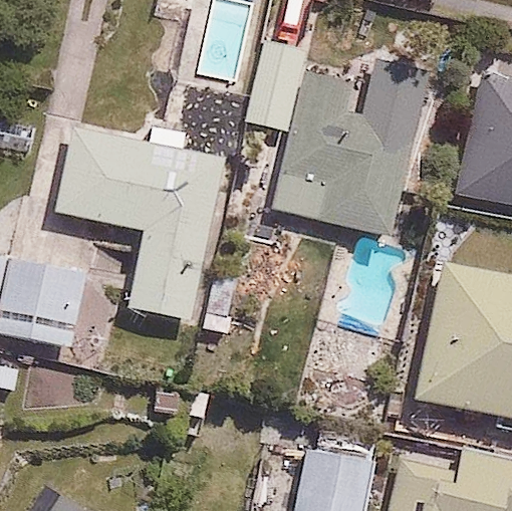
[(255,36),(262,0),(201,0),(187,72),(246,83),(255,36)]
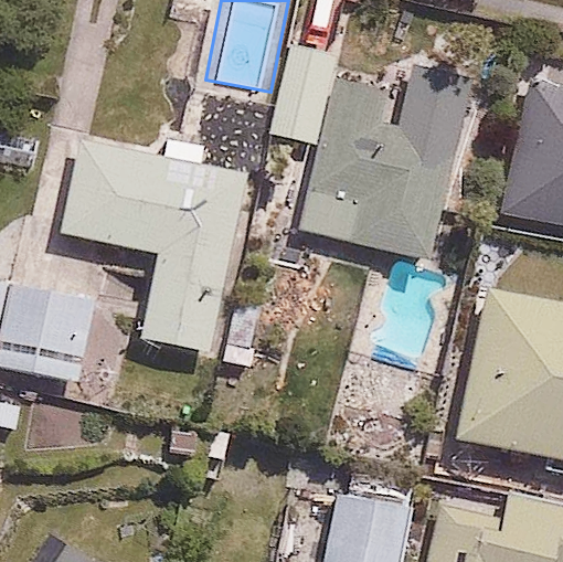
[(436,261),(467,96),(346,73),(349,53),(280,40),(271,92),(263,131),(328,144),(309,236),(436,261)]
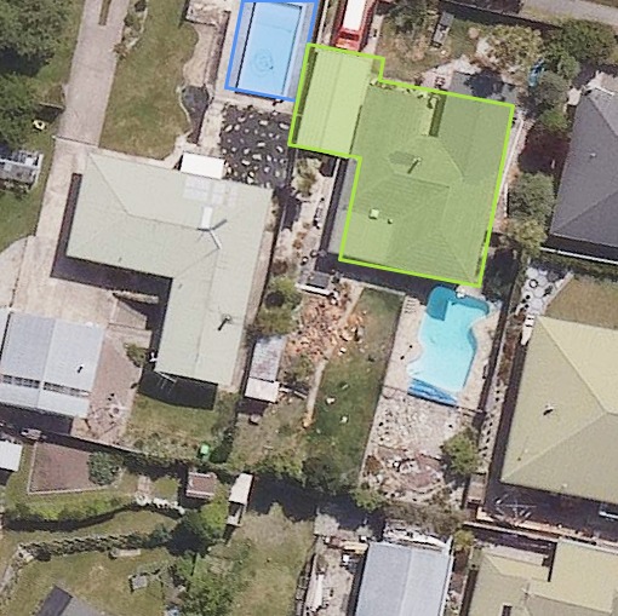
[(617,85),(582,79),(554,241),(617,252),(617,85)]
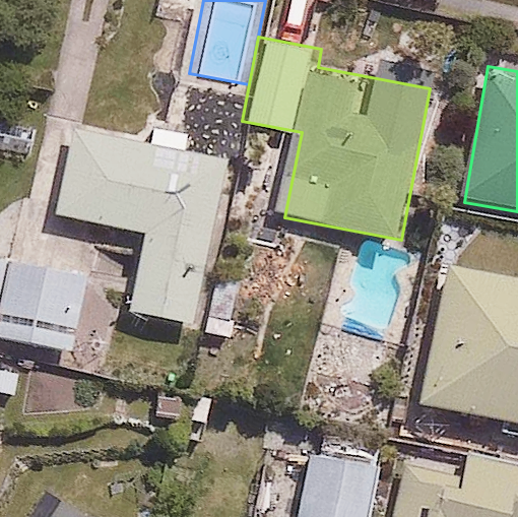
[(74,125),(59,215),(145,230),(131,312),(207,325),(236,152),(74,125)]
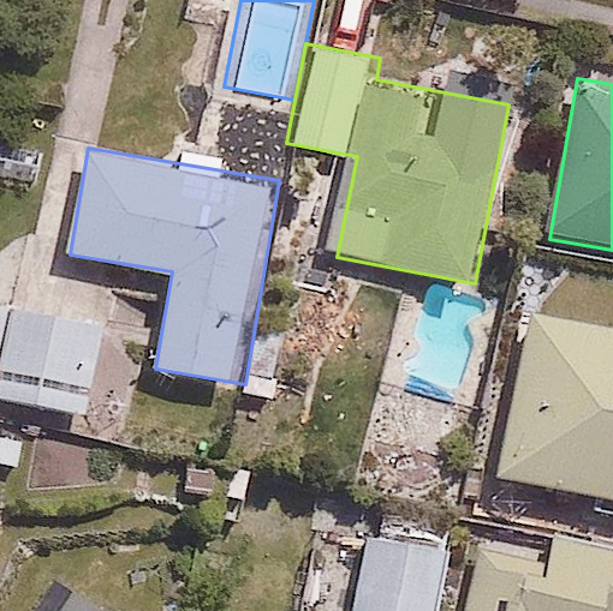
[(118,318),(0,299),(0,397),(102,414),(118,318)]
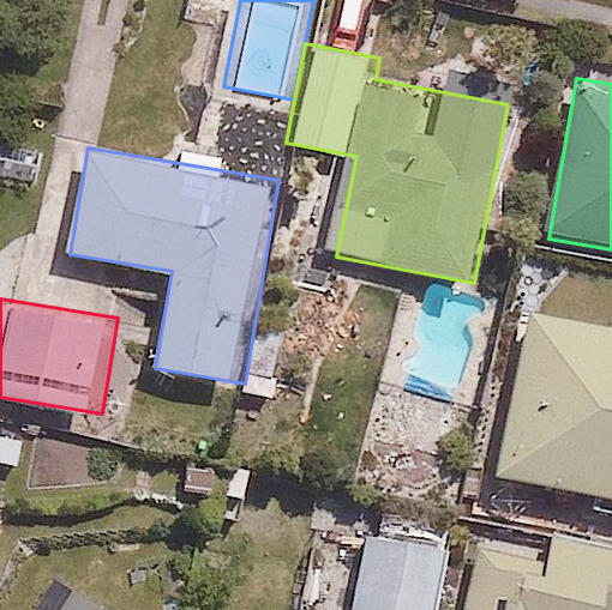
[(611,321),(529,305),(495,473),(611,496),(611,321)]
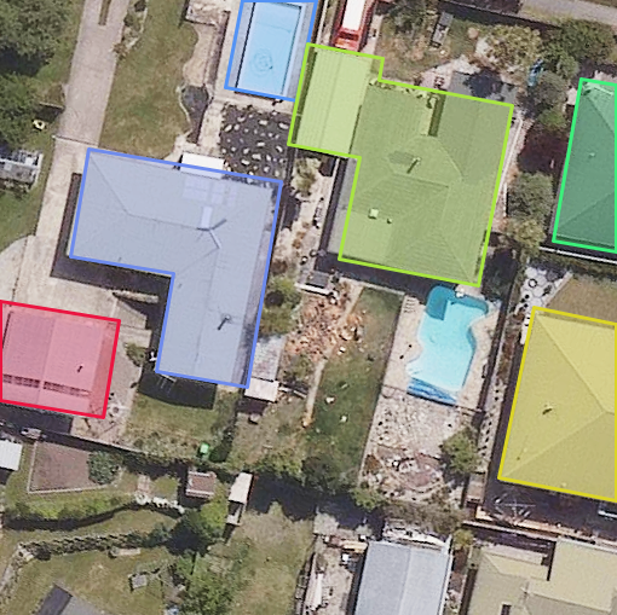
[(616,614),(616,552),(480,529),(465,614),(616,614)]
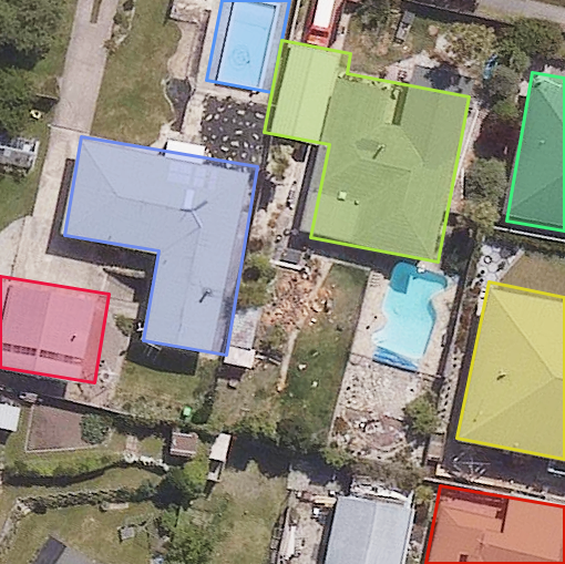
[(403,563),(412,509),(332,495),(320,563),(403,563)]
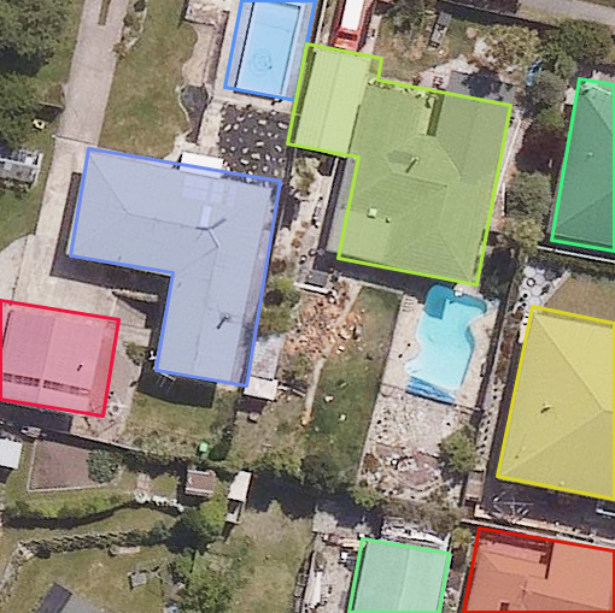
[(128,612),(81,583),(60,612),(128,612)]
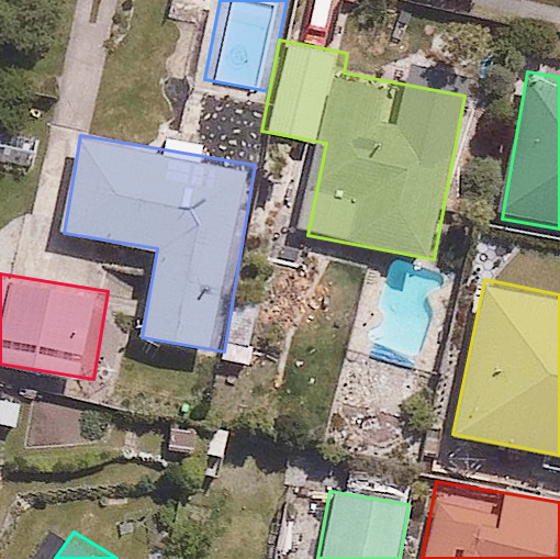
All buildings are outlined.
